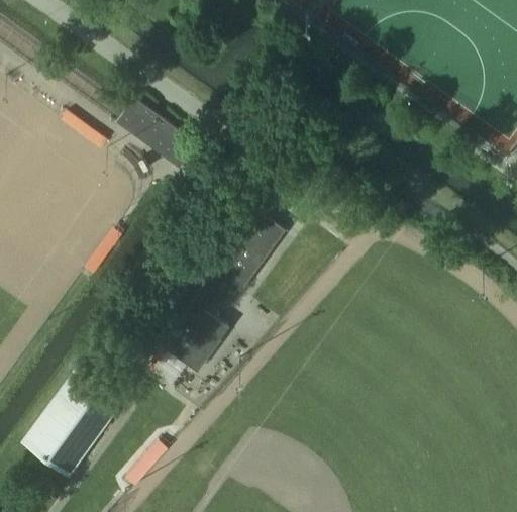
[(116,123),(121,127),(179,169),(194,148),(196,144),(133,99),(126,110),(116,123)]
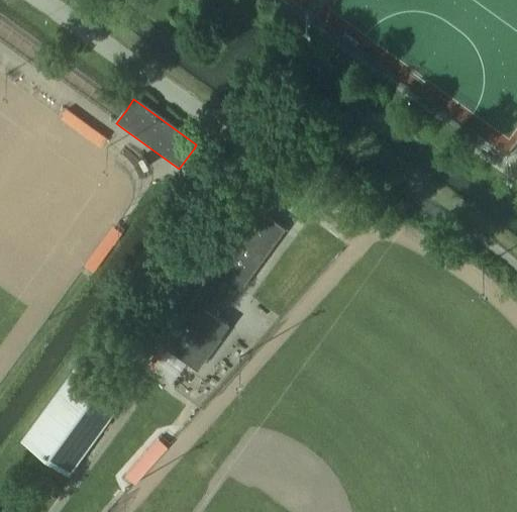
[(239,294),(250,279),(285,231),(255,210),(211,273),(212,274),(237,292),(239,294)]
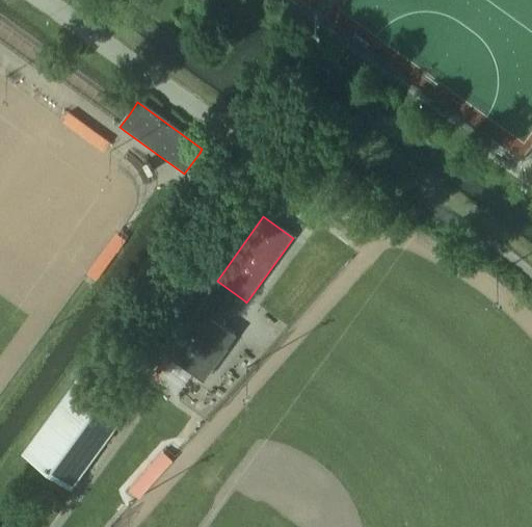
[(206,252),(191,271),(200,278),(214,257),(206,252)]
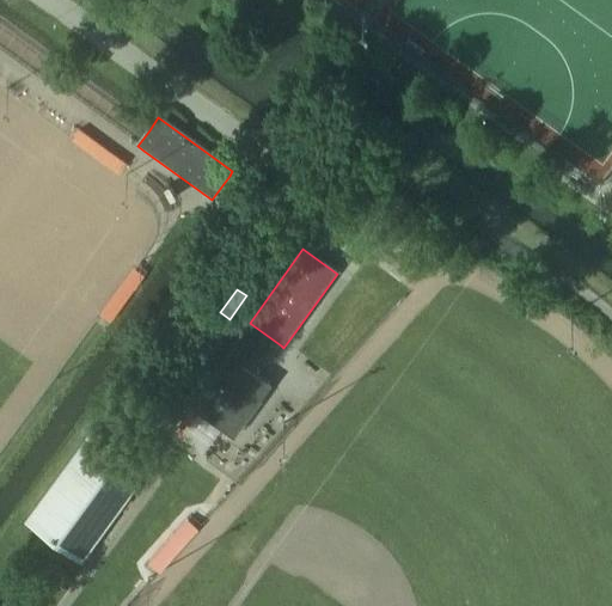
[(206,320),(189,344),(199,352),(215,328),(206,320)]
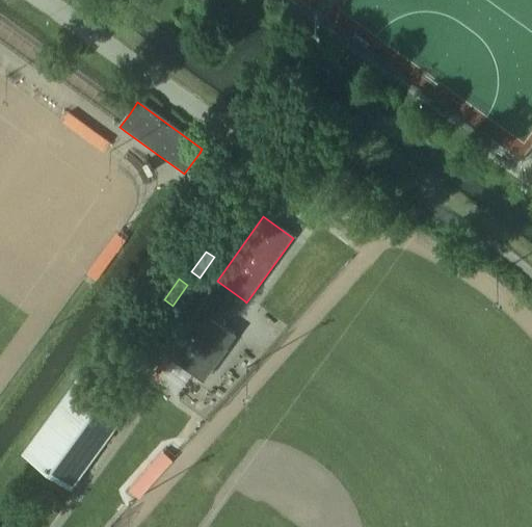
[(165,356),(197,379),(203,383),(236,337),(223,328),(244,300),(218,282),(165,356)]
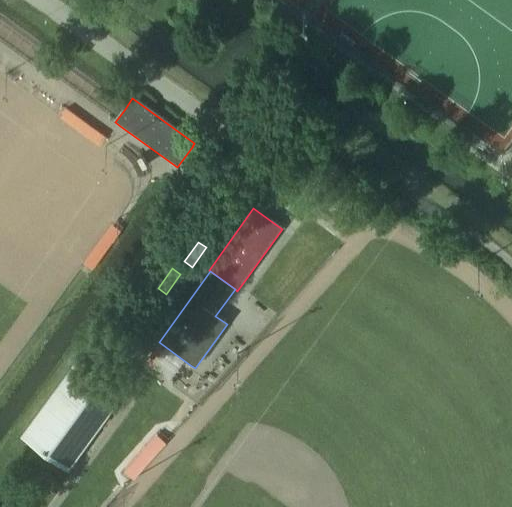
[(125,394),(116,387),(78,360),(20,438),(68,473),(70,470),(75,463),(125,394)]
